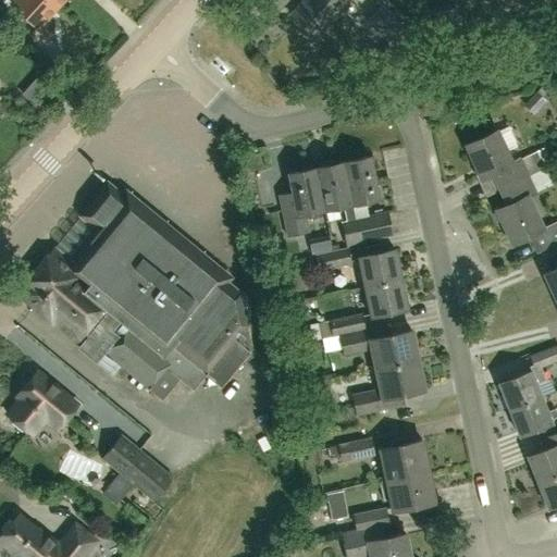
[(56,7),(49,0),(15,0),(12,4),(37,27),(56,7)]
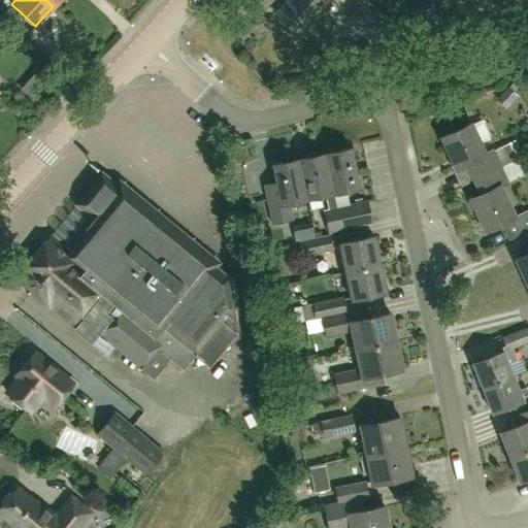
[(299,35),(331,0),(288,0),(275,13),(299,35)]
